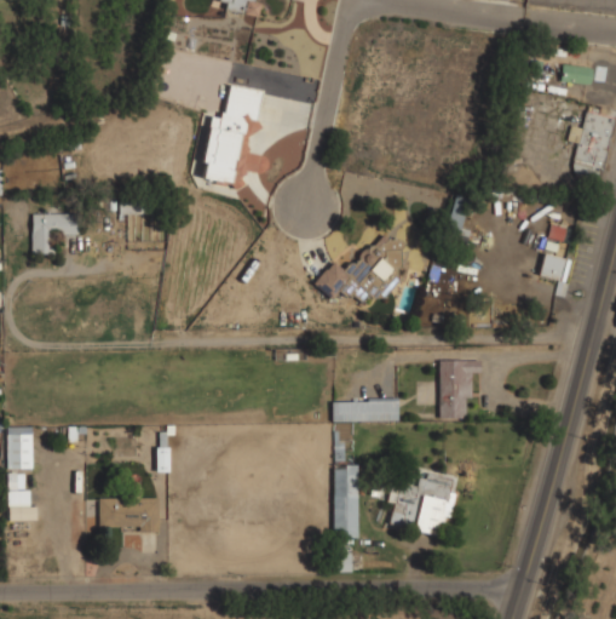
[(263,0),(220,0),(219,9),(260,16),(263,0)]
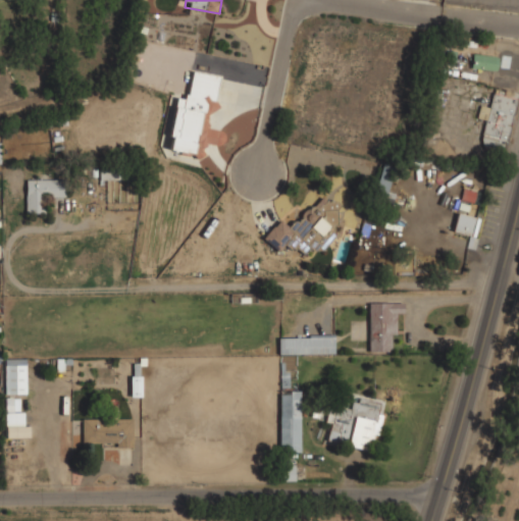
[(473,67),(498,72),(501,57),(476,53),(473,67)]
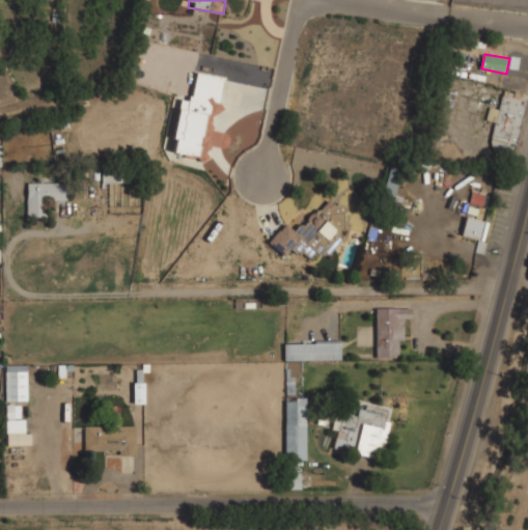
[(225,78),(197,73),(192,101),(182,100),(172,154),(207,161),(210,146),(223,148),(226,133),(216,131),(225,78)]
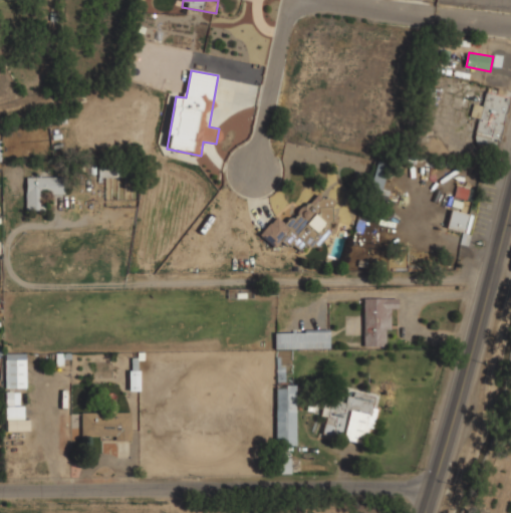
[(498,152),(510,100),(510,92),(488,87),(474,147),(498,152)]
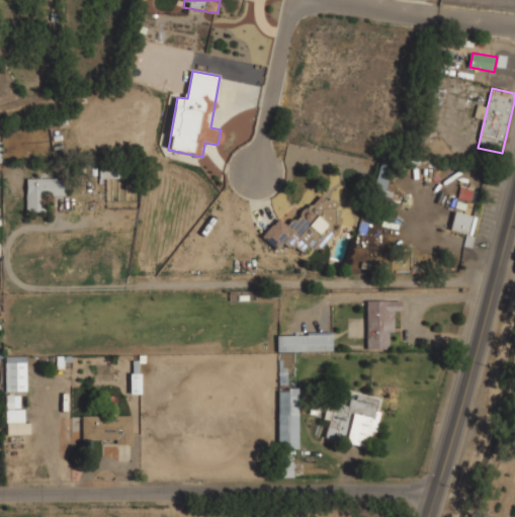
[(387,197),(391,166),(379,165),(376,195),(387,197)]
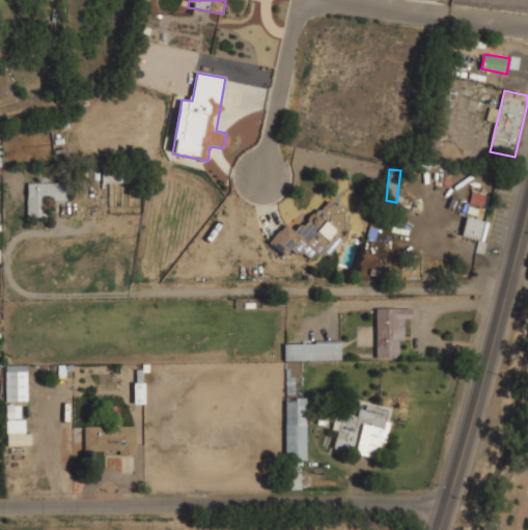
[(66,202),(66,184),(29,184),(29,217),(48,217),(48,202),(66,202)]
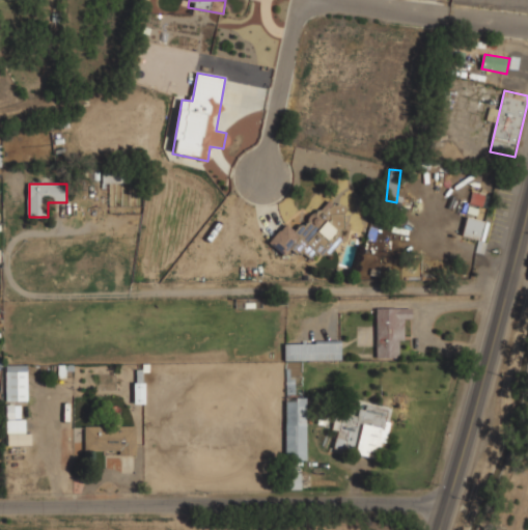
[(270,243),(286,257),(295,248),(309,261),(317,252),(322,255),(355,218),(330,196),(298,233),(286,224),(270,243)]
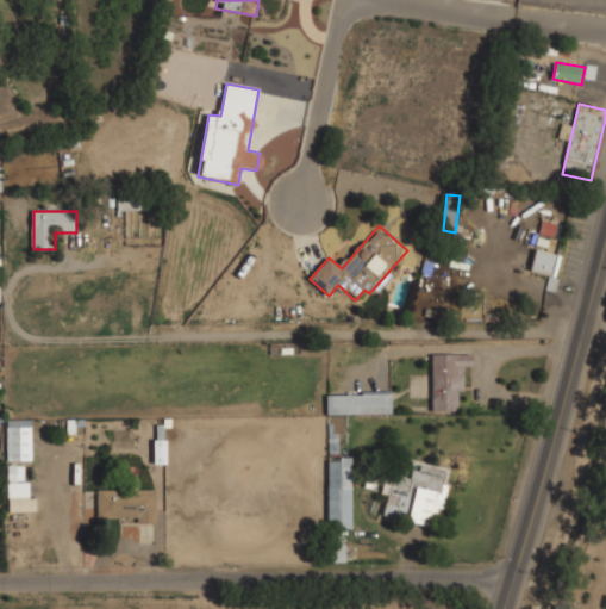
[(510,272),(555,283),(563,248),(518,237),(510,272)]
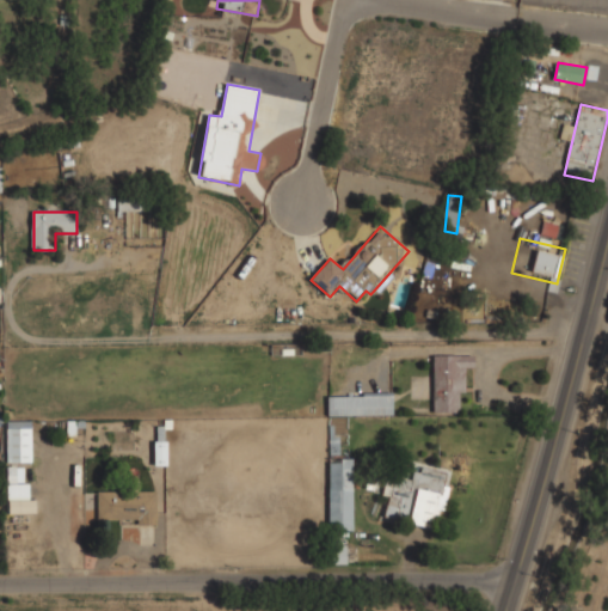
[(434,414),(466,414),(466,355),(434,355),(434,414)]
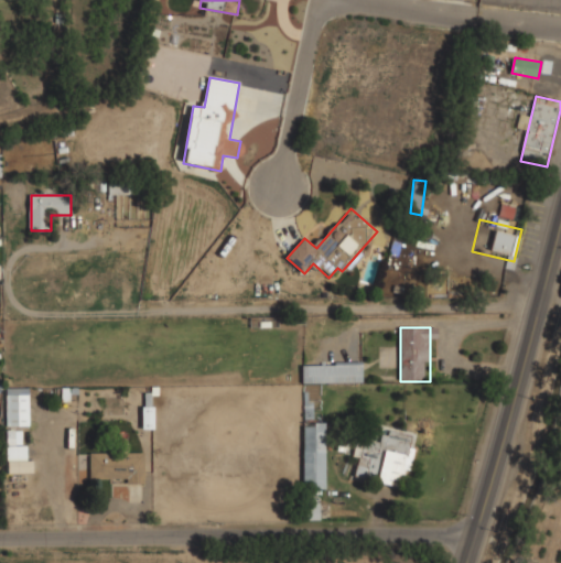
[(364,363),(303,363),(303,383),(364,383),(364,363)]
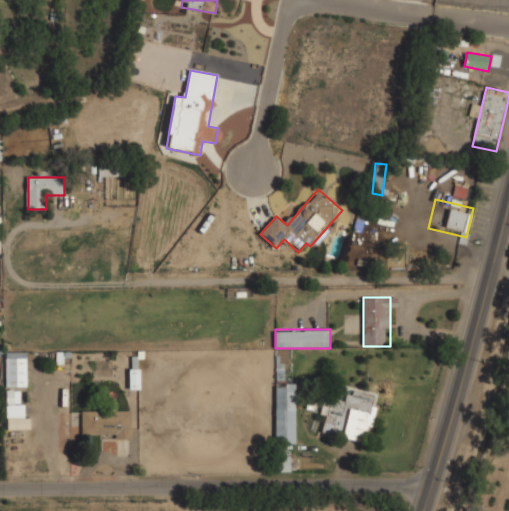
[(7,386),(28,386),(28,352),(7,352),(7,386)]
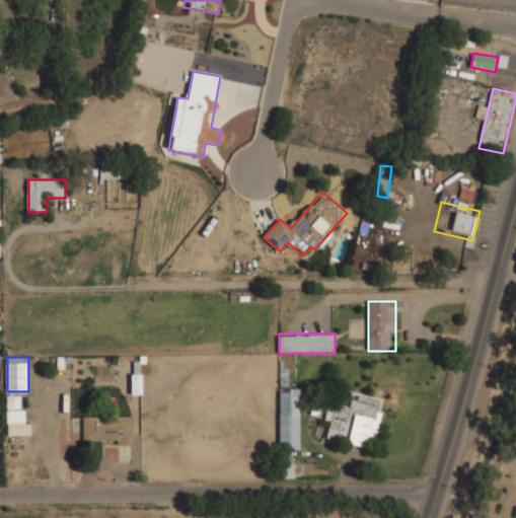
[(144,395),(143,375),(132,375),(133,395),(144,395)]
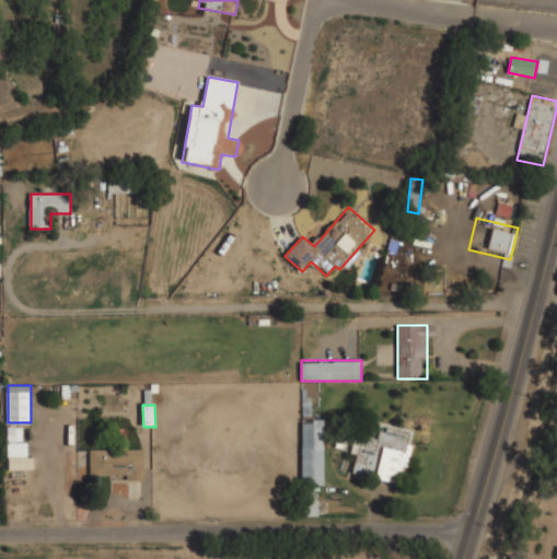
[(302,485),(325,485),(325,419),(302,419),(302,485)]
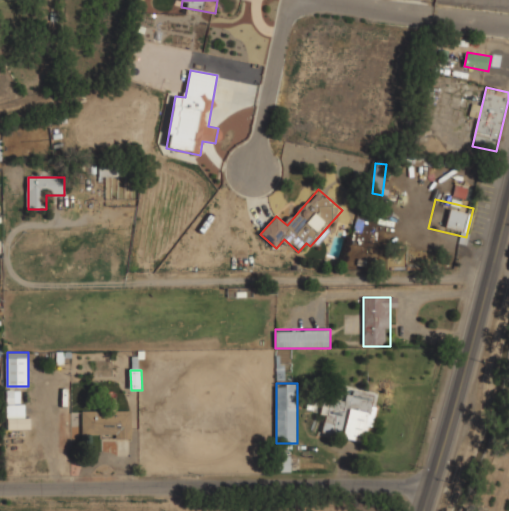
[(319,436),(371,443),(378,391),(337,386),(336,397),(324,396),(319,436)]
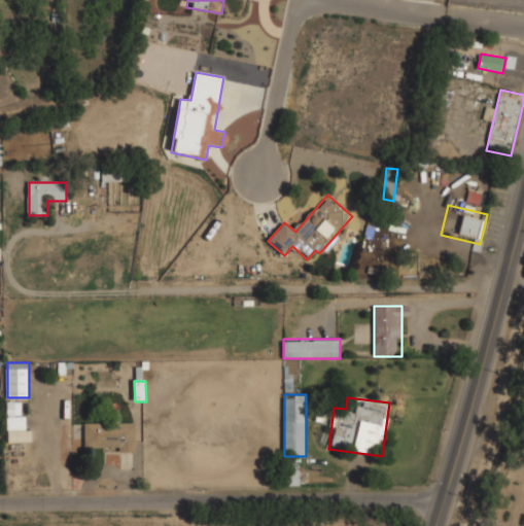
[(137,423),(84,423),(84,450),(137,450),(137,423)]
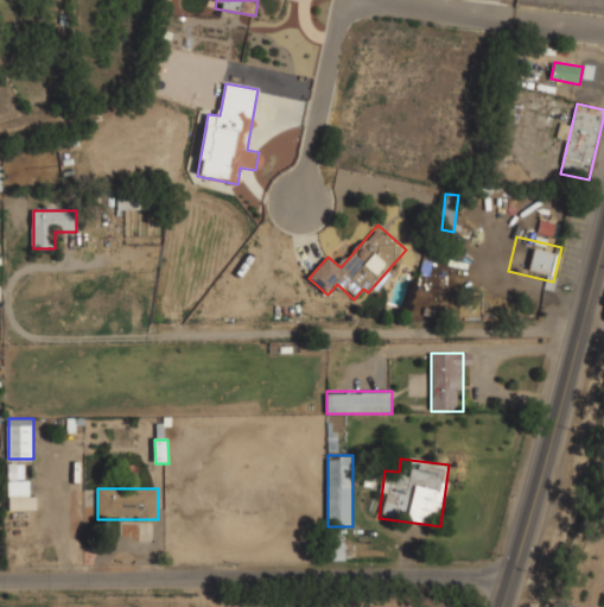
[(37,495),(8,495),(8,511),(37,511),(37,495)]
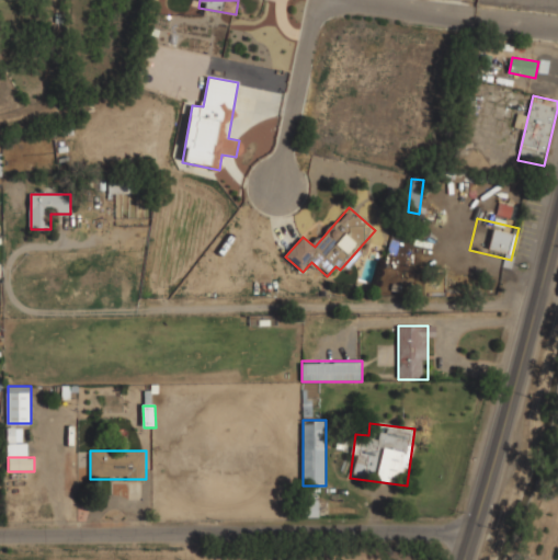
[(305,518),(320,517),(320,500),(305,501),(305,518)]
